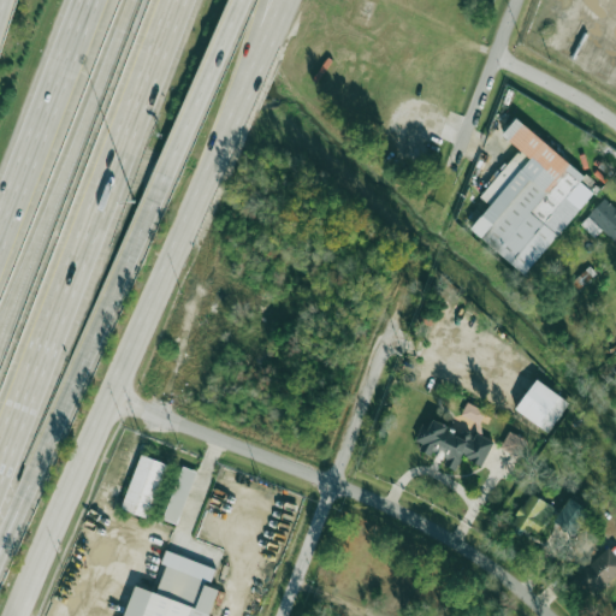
[(594,191),(520,130),(509,143),(539,169),(481,238),(526,276),(594,191)]
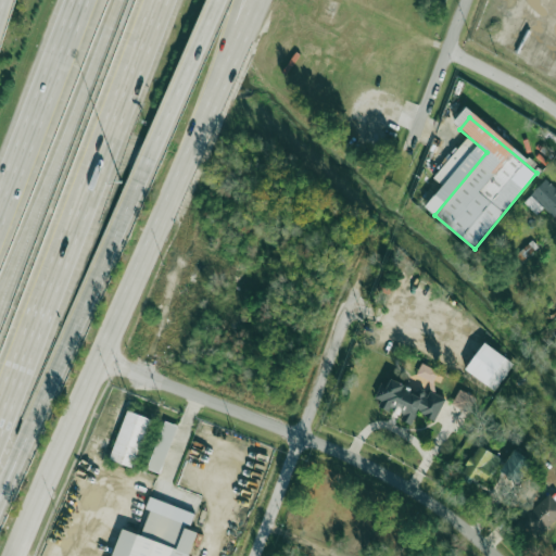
[(555,192),(544,180),(532,194),(555,218),(555,192)]
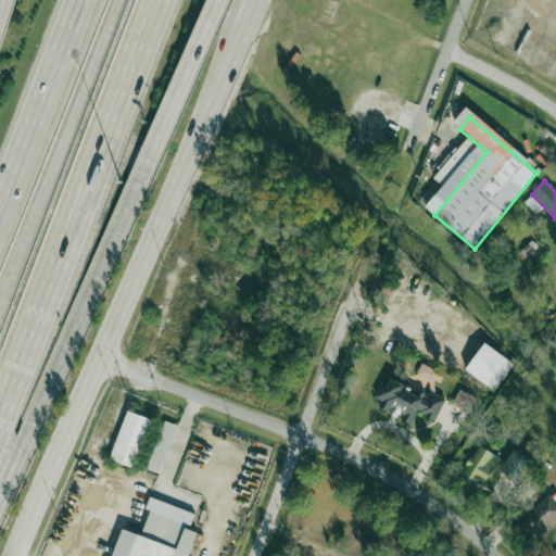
[(465,368),(494,390),(514,364),(484,342),(465,368)]
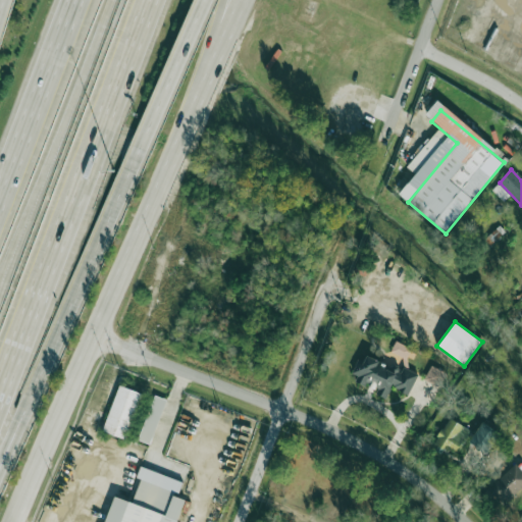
[(390,351),(407,358),(411,347),(396,341),(390,351)]
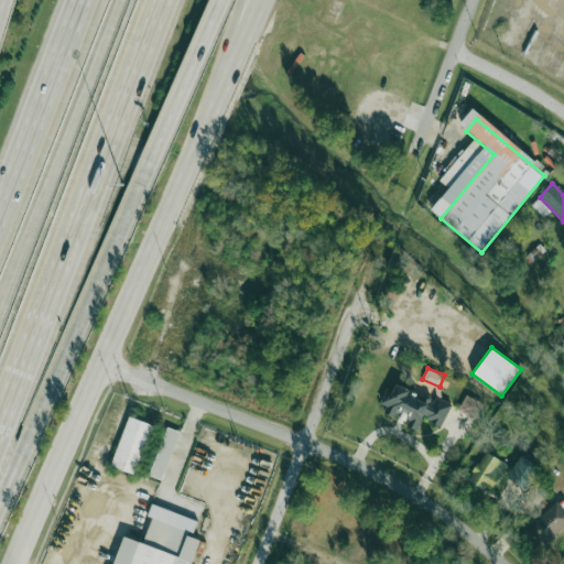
[(451,405),(394,382),(382,409),(407,419),(404,424),(419,430),(423,418),(442,425),(451,405)]
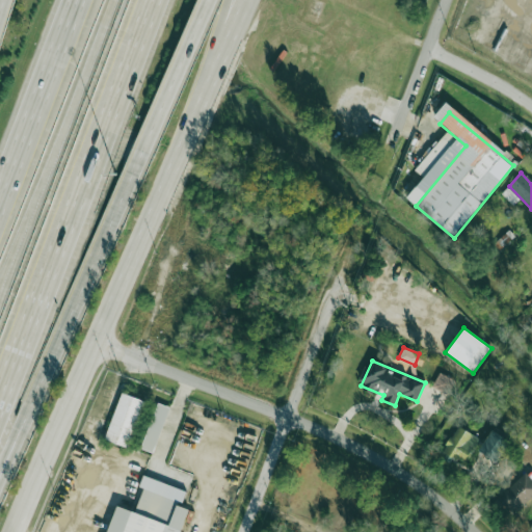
[(455,380),(441,373),(433,386),(448,394),(455,380)]
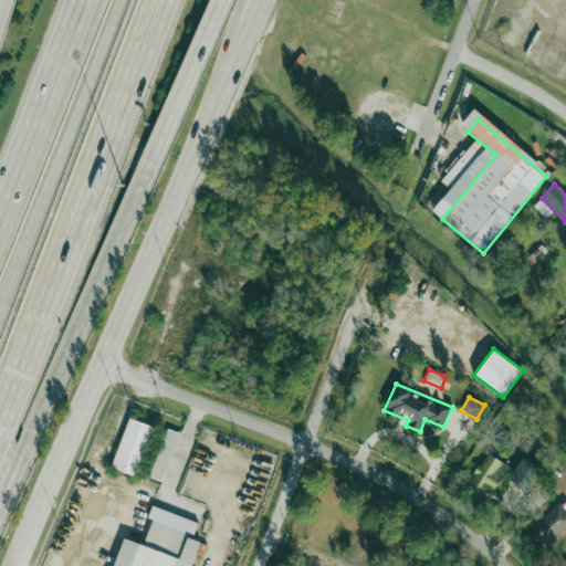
[(136,477),(154,426),(129,417),(112,468),(136,477)]
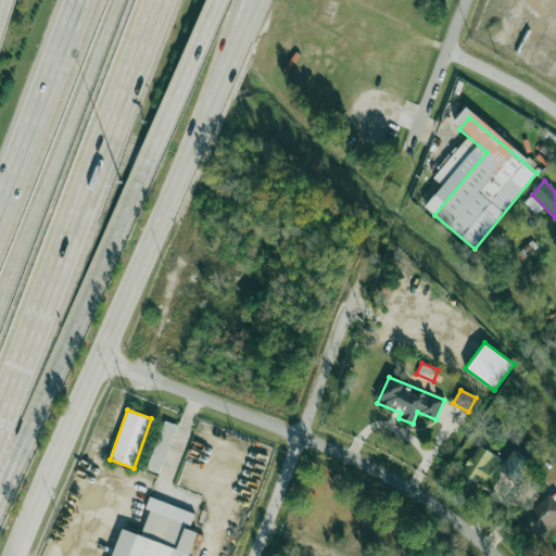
[(159,474),(178,426),(166,420),(146,468),(159,474)]
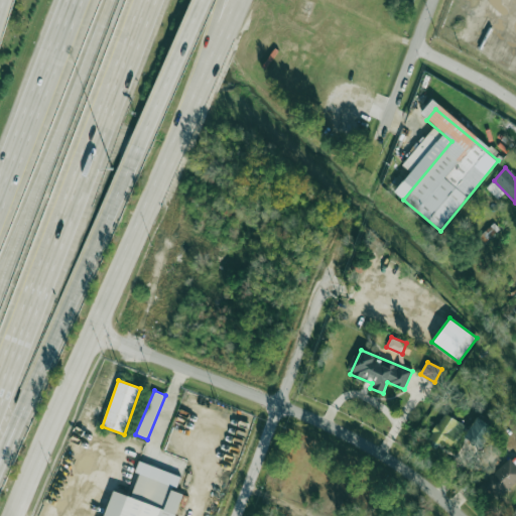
[(428,441),(448,452),(463,422),(442,413),(428,441)]
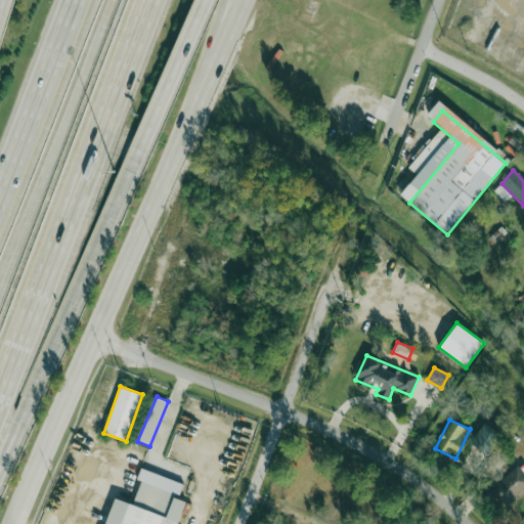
[(501,435),(485,424),(472,443),(489,454),(501,435)]
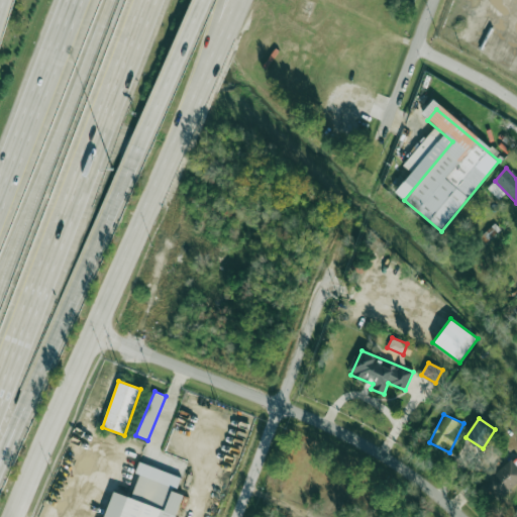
[(516,484),(516,467),(511,459),(484,484),(499,500),(516,484)]
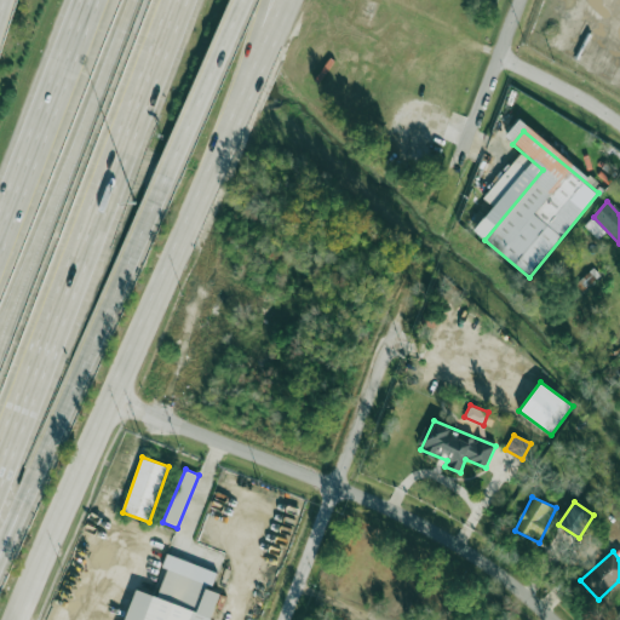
[(208,619),(219,589),(167,572),(159,597),(135,590),(125,619),(208,619)]
